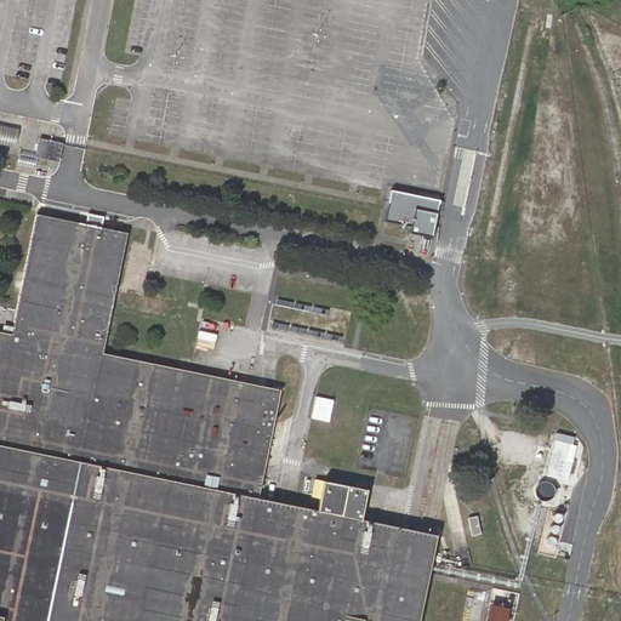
[(0,124),(0,144),(16,148),(18,127),(0,124)]
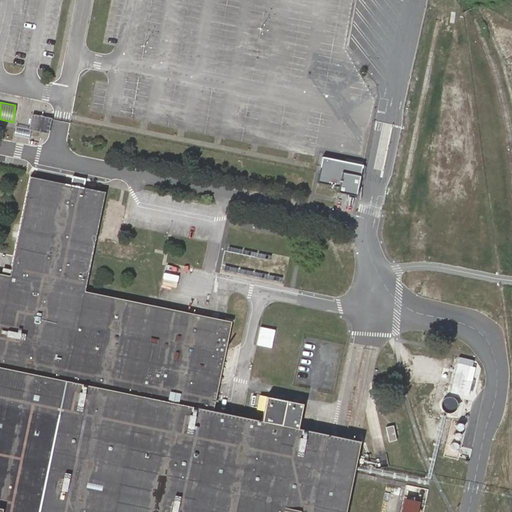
[(50,120),(33,116),(31,128),(48,131),(50,120)]
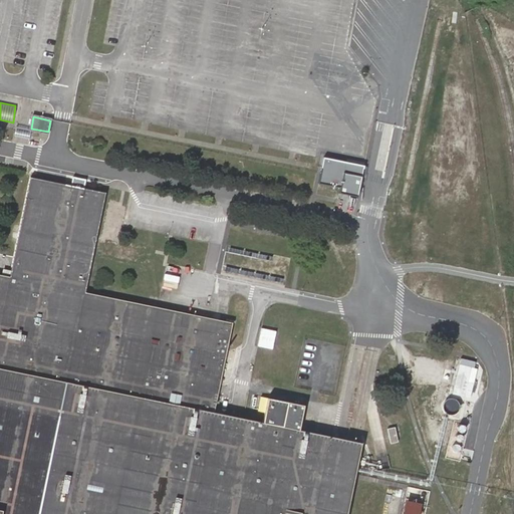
[(0,513),(345,513),(360,443),(214,411),(231,322),(85,290),(104,193),(30,177),(9,275),(0,273),(0,513)]
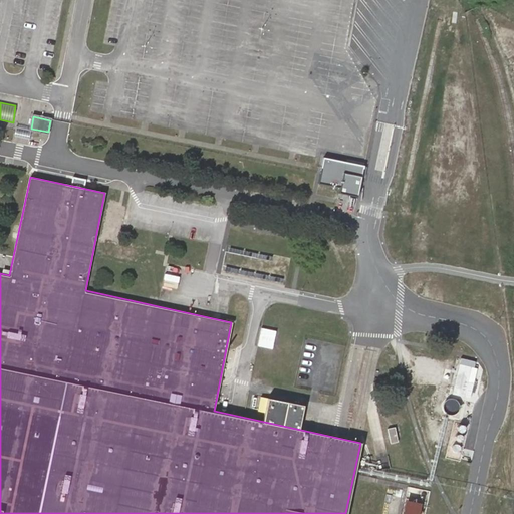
[(71,185),(83,188),(85,180),(73,177),(71,185)]
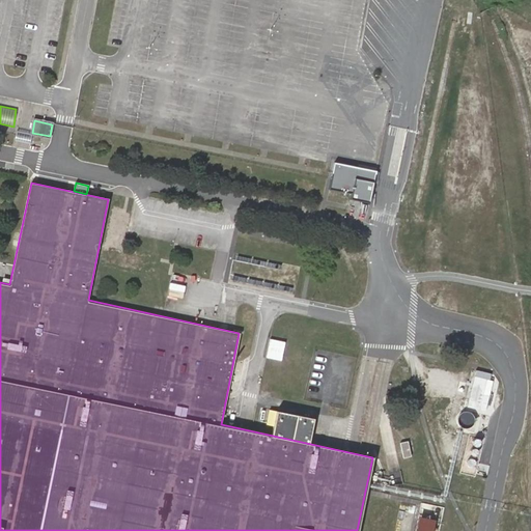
[(456,408),(453,422),(460,424),(464,409),(456,408)]
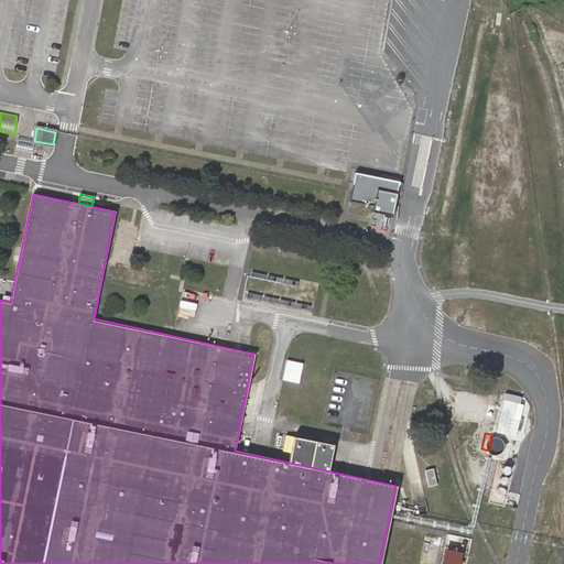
[(424,469),(429,487),(437,485),(433,468),(424,469)]
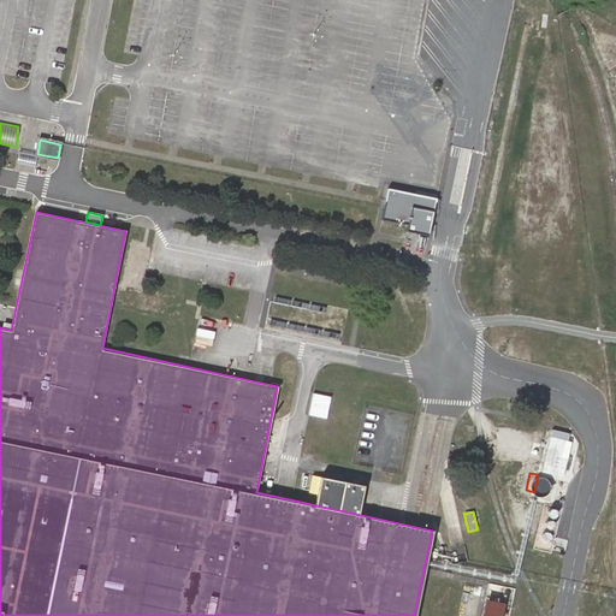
[(502,615),(505,603),(486,598),(483,615),(502,615)]
